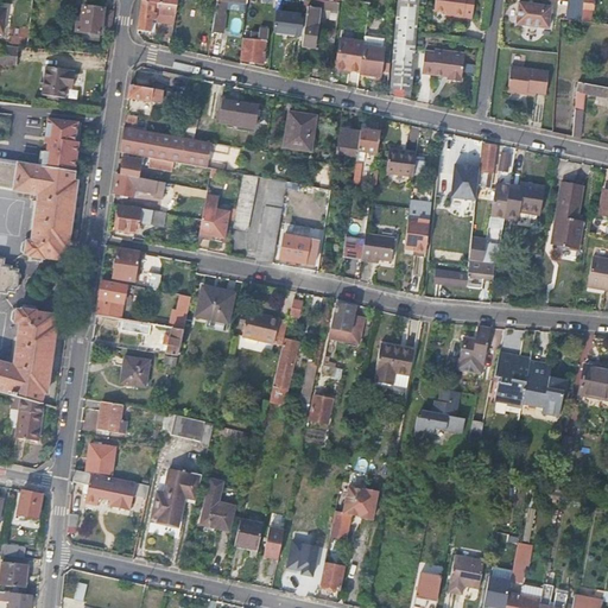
[(242,0),(247,0),(246,0),(217,0),(213,31),(222,32),(226,14),(225,14),(226,0),(242,0)]
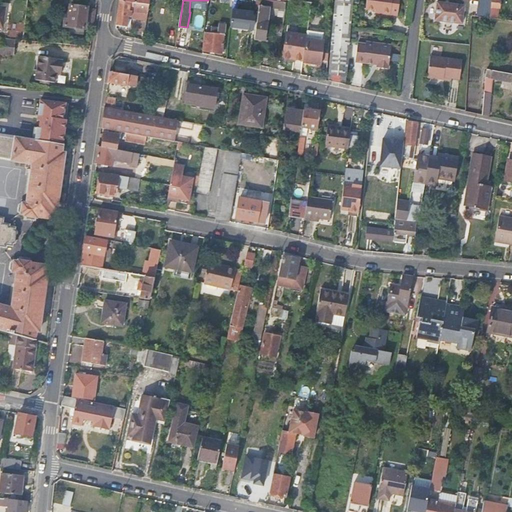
[(285,8),(285,0),(259,0),(254,37),(264,39),(269,6),(285,8)]
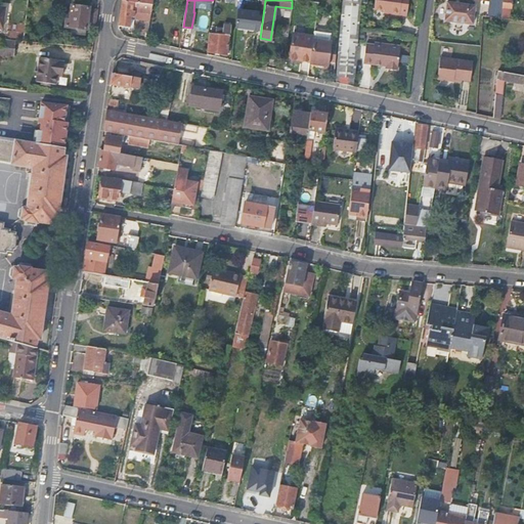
[(343,0),(337,83),(341,84),(342,76),(348,77),(347,85),(354,86),(360,0),(343,0)]
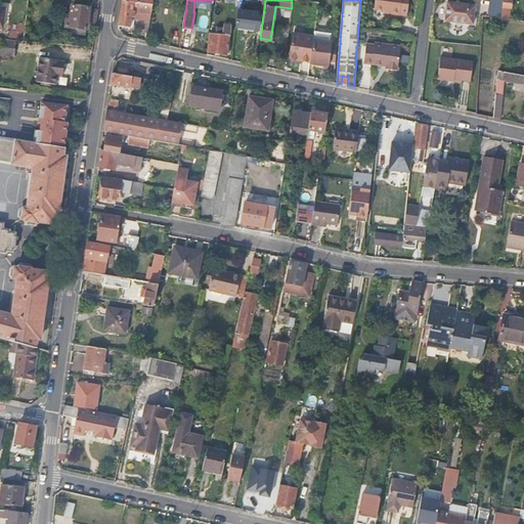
[(407,15),(408,0),(376,0),(375,8),(391,10),(391,13),(407,15)]
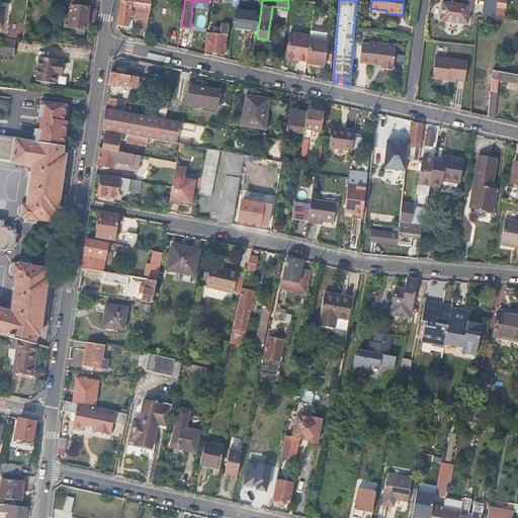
[(151,5),(121,1),(117,26),(128,27),(131,17),(148,21),(151,5)]
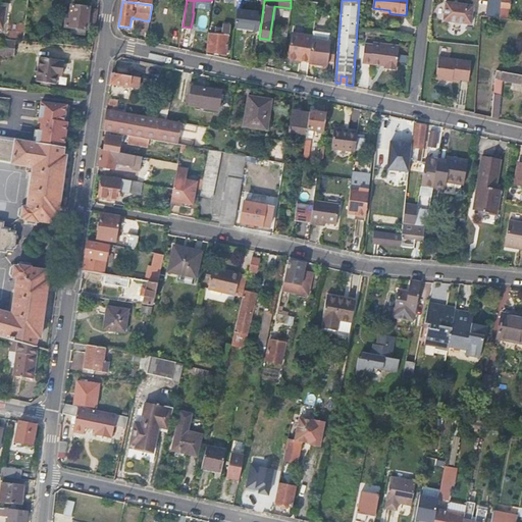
[(470,25),(473,6),(446,2),(442,21),(470,25)]
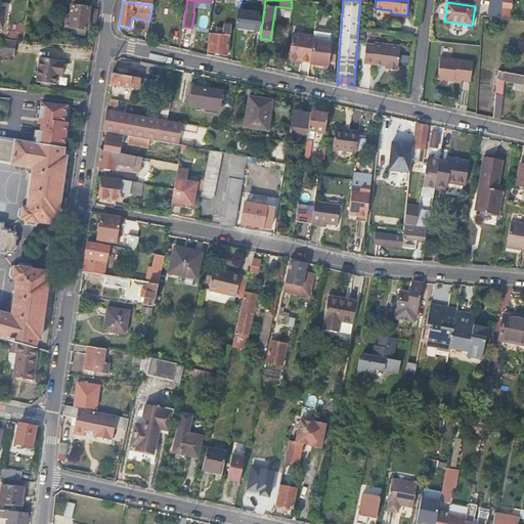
[(95,28),(97,9),(89,8),(89,7),(73,5),(70,20),(67,20),(66,28),(86,31),(87,27),(95,28)]
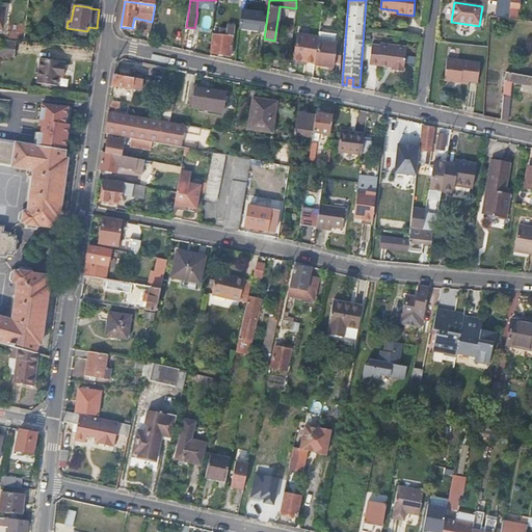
[(510,6),(502,5),(501,17),(509,18),(510,6)]
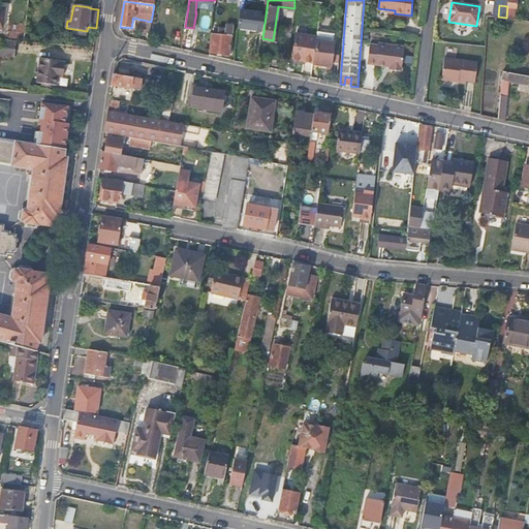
[(507,6),(506,18),(514,19),(515,7),(507,6)]
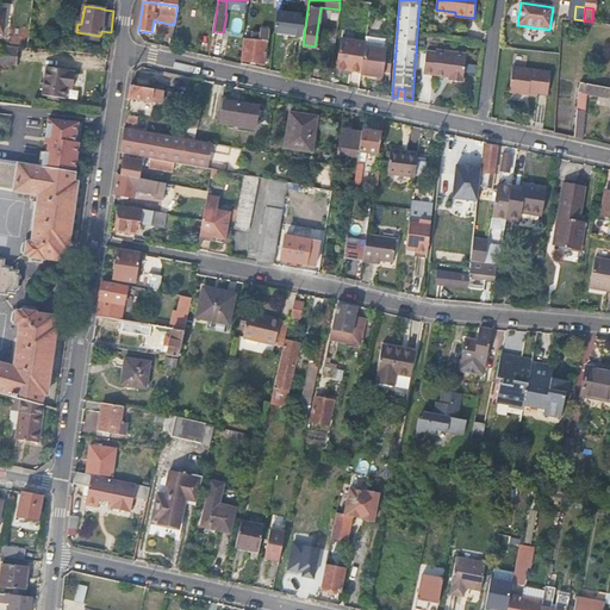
[(300,14),(277,12),(274,31),(302,35),(303,20),(300,20),(300,14)]
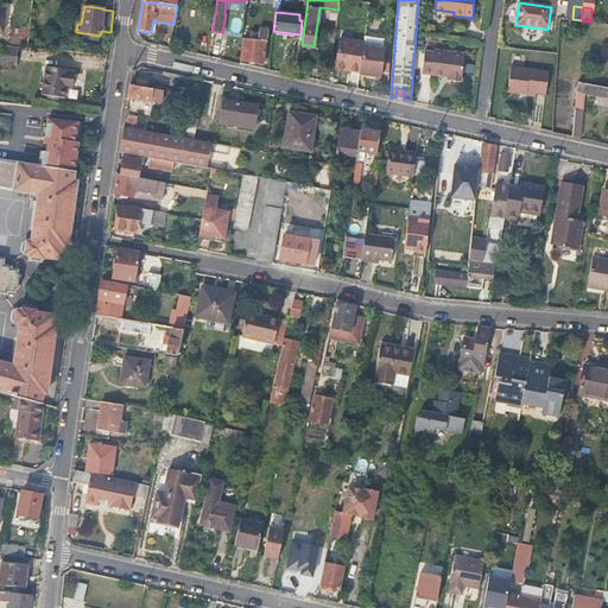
[(242,38),(240,59),(264,62),(266,42),(267,42),(268,29),(260,27),(259,33),(252,32),(251,38),(242,38)]
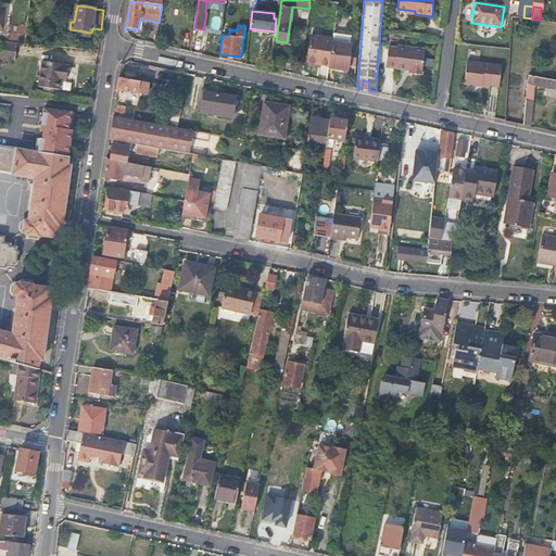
[(352,35),(333,32),(332,39),(332,40),(351,43),(352,35)]
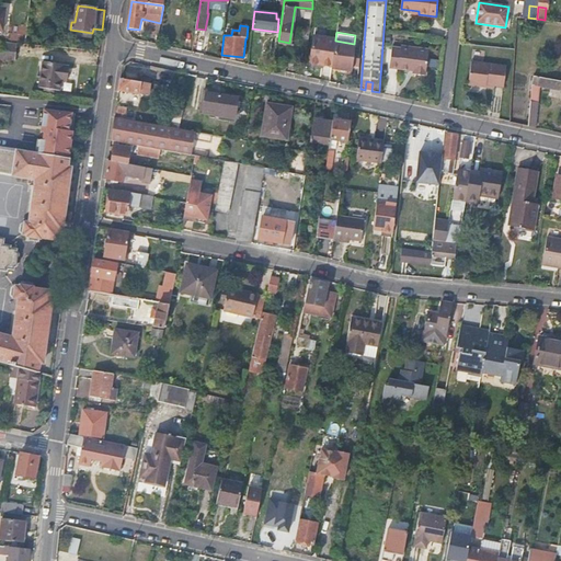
[(310,64),(332,66),(335,41),(335,39),(313,36),(310,64)]
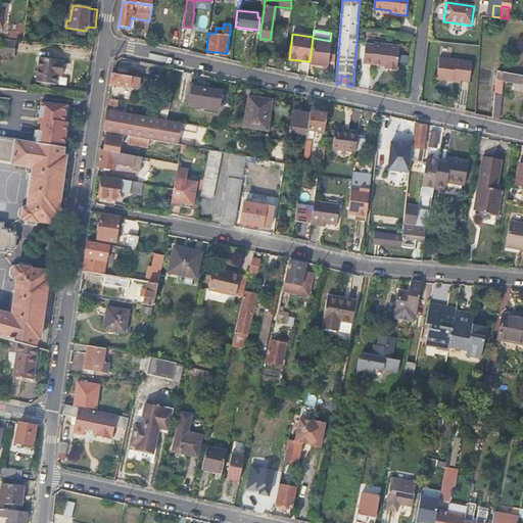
[(329,60),(331,46),(331,41),(330,41),(313,38),(310,61),(308,63),(314,64),(328,66),(329,60)]
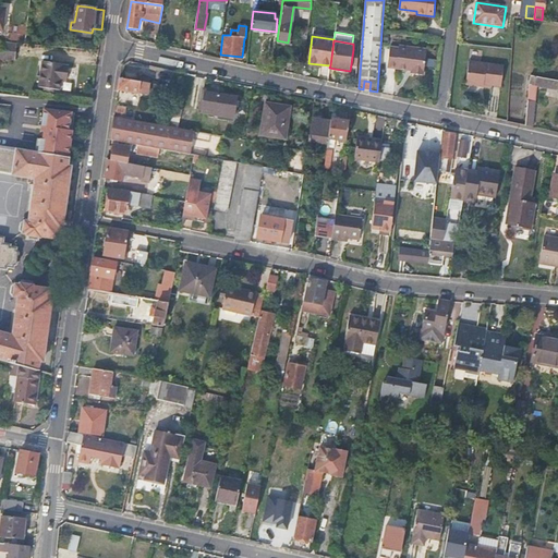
[(0,58),(17,60),(20,44),(1,41),(0,48),(0,58)]
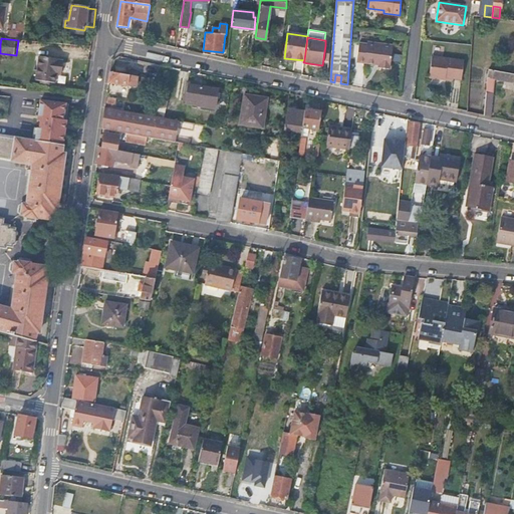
[(380,67),(392,69),(396,45),(369,41),(369,44),(361,42),(358,61),(380,64),(380,67)]
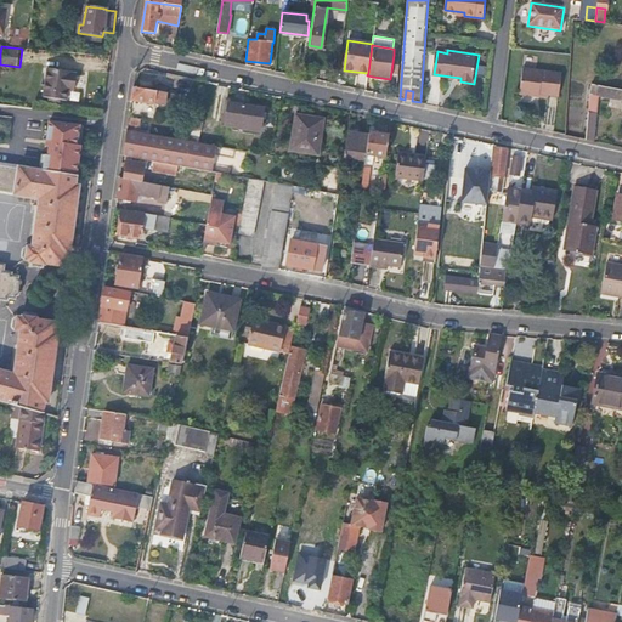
[(533,91),(539,91),(559,95),(561,72),(522,66),(521,73),(519,92),(533,95),(533,91)]
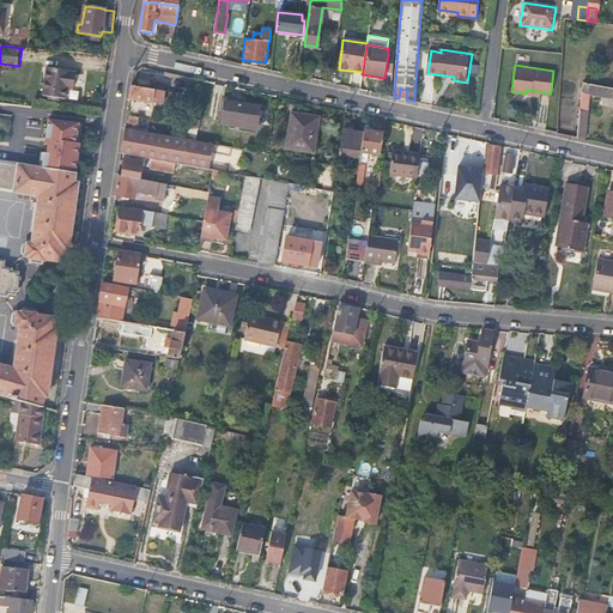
[(77,86),(78,70),(71,70),(71,67),(49,66),(47,95),(70,97),(71,85),(77,86)]
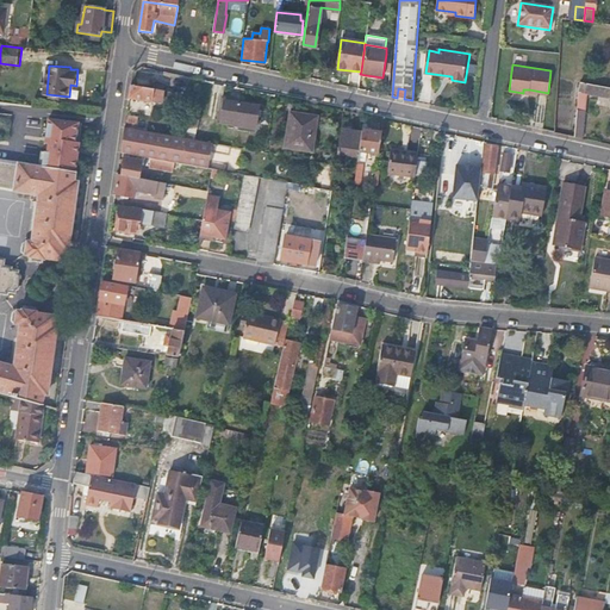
[(609,87),(579,82),(574,136),(582,138),(587,94),(609,98),(609,87)]
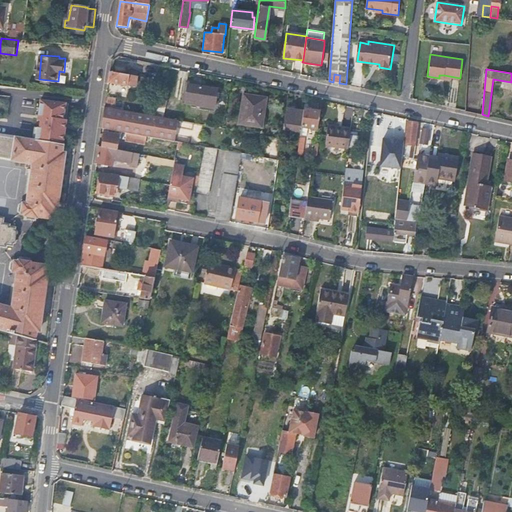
[(110,72),(109,83),(142,88),(142,90),(145,91),(146,78),(137,77),(137,73),(130,71),(129,75),(110,72)]
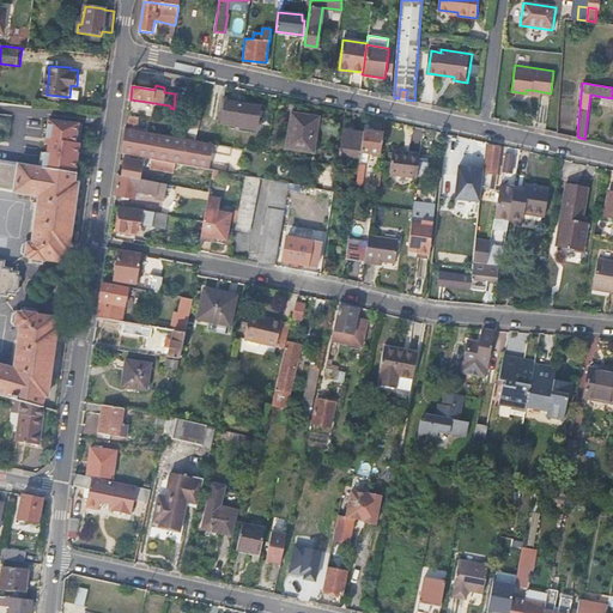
[(218,123),(254,129),(259,108),(223,102),(218,123)]
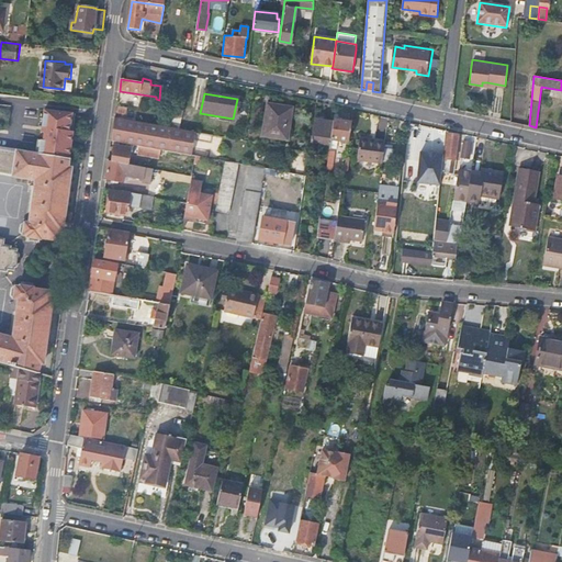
[(184,104),(169,102),(167,115),(181,117),(182,117),(184,104)]
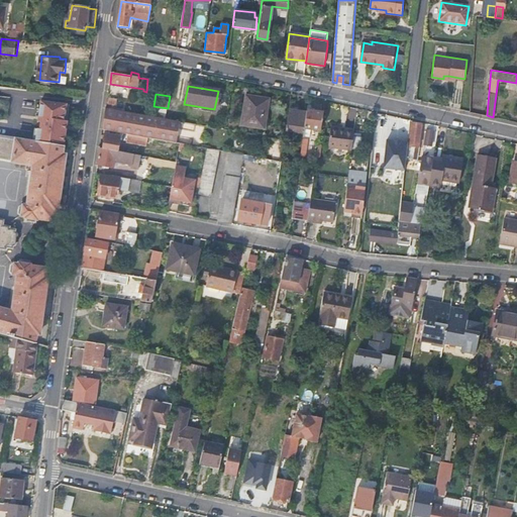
[(240,123),(264,126),(268,98),(245,94),(240,123)]
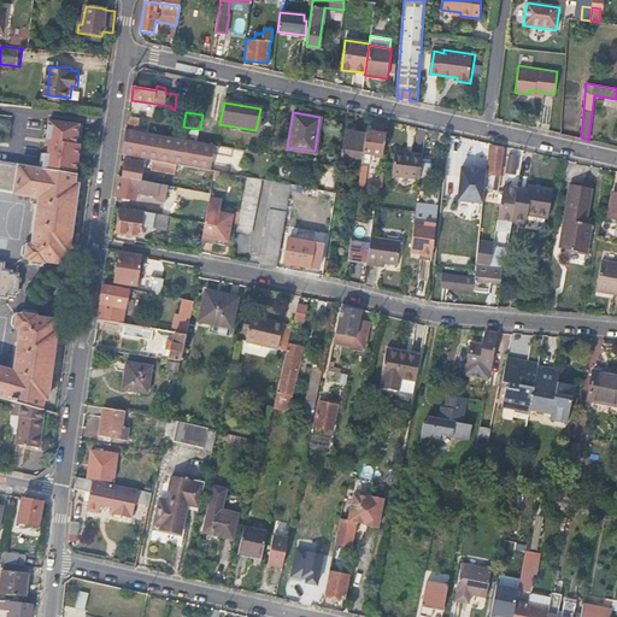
[(365,125),(364,135),(362,153),(369,153),(382,156),(385,134),(371,133),(371,129),(370,127),(365,125)]
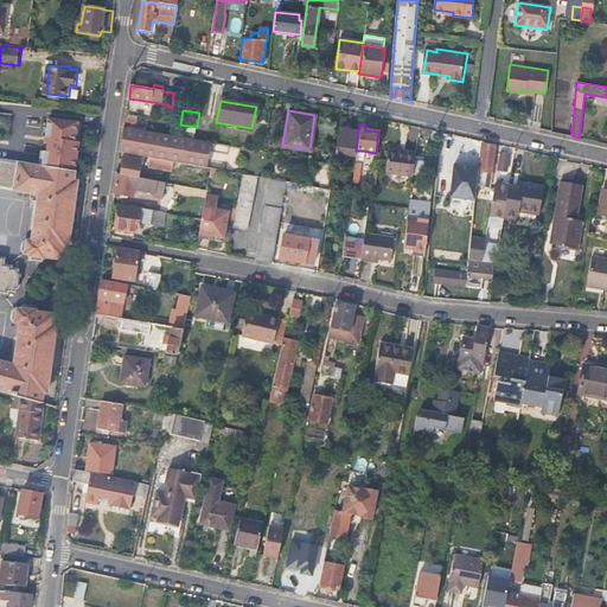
[(196,127),(180,125),(178,138),(193,140),(196,127)]
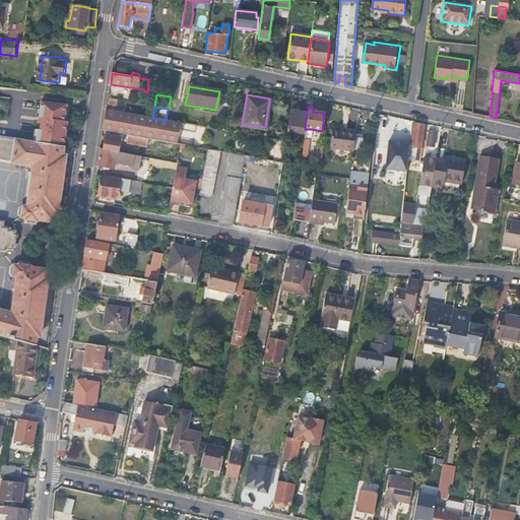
[(107,109),(104,131),(128,135),(148,139),(177,144),(179,144),(182,123),(181,123),(166,120),(152,118),(107,109)]
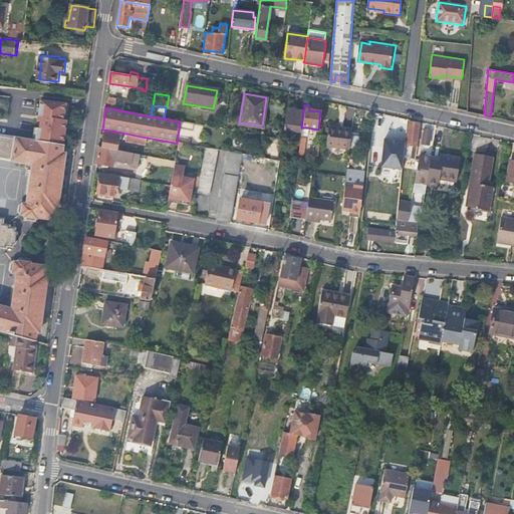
[(286,109),(283,130),(301,132),(301,127),(303,112),(286,109)]
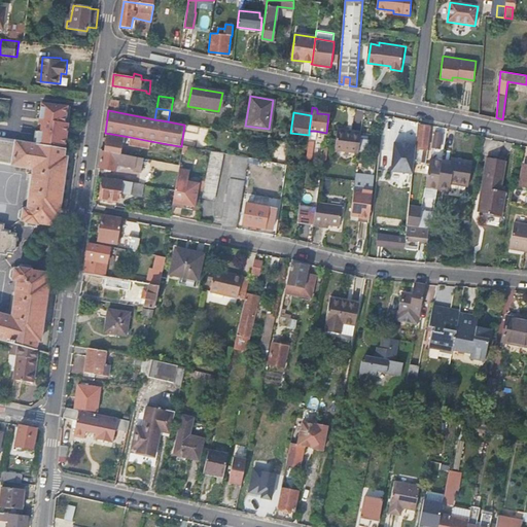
[(416,143),(414,159),(423,160),(425,149),(428,127),(419,125),(416,143)]
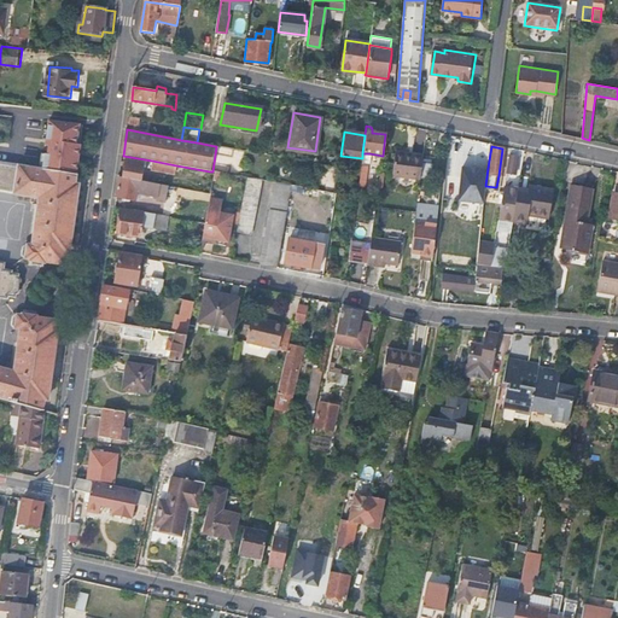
[(419,181),(421,156),(392,152),(390,176),(419,181)]
